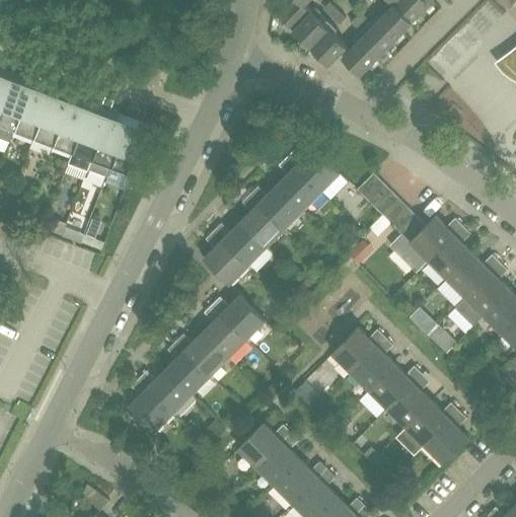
[(287,0),(275,13),(327,65),(346,47),(303,5),(307,0),(287,0)]
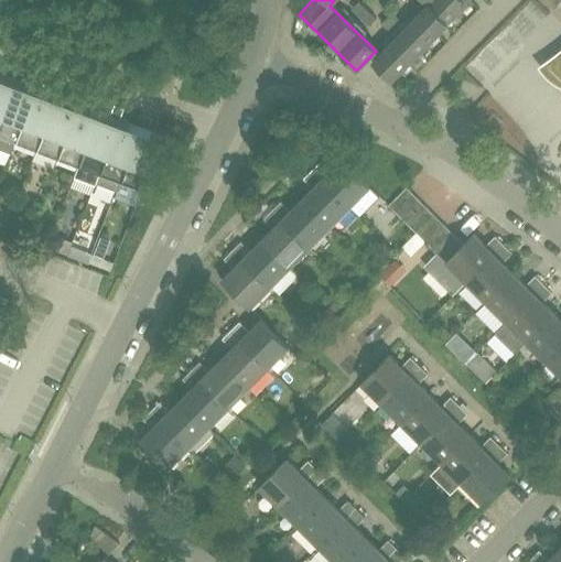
[(369,64),(389,84),(468,1),(466,0),(418,0),(425,7),(405,29),(400,24),(389,36),(392,40),(369,64)]
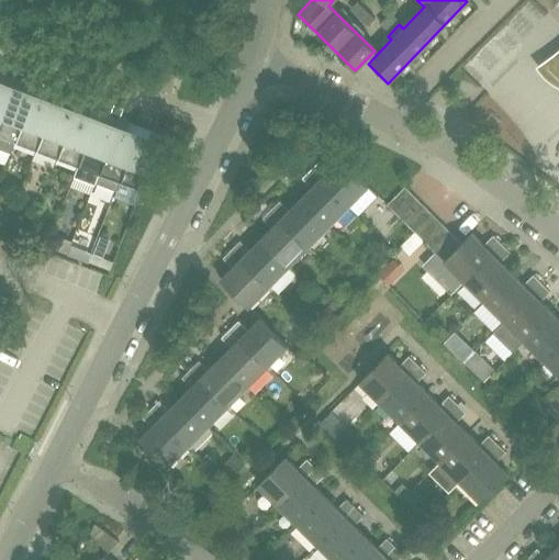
[(356,3),(348,10),(366,28),(373,21),(356,3)]
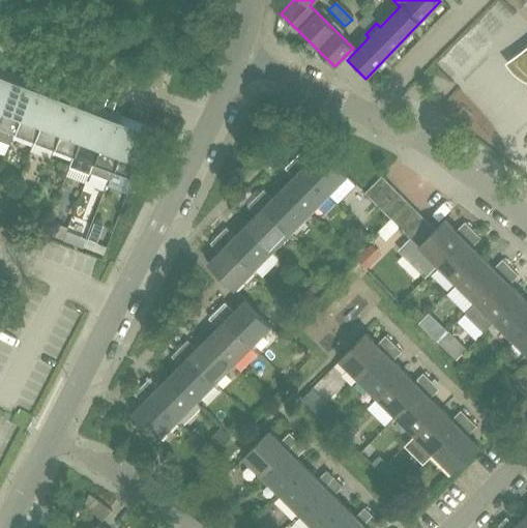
[(355,24),(362,31),(373,20),(366,13),(355,24)]
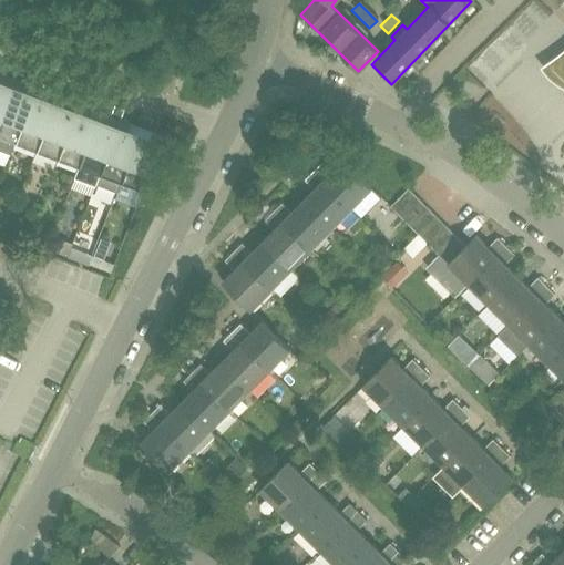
[(7,90),(0,108),(0,153),(7,156),(11,143),(36,79),(26,75),(19,94),(7,90)]
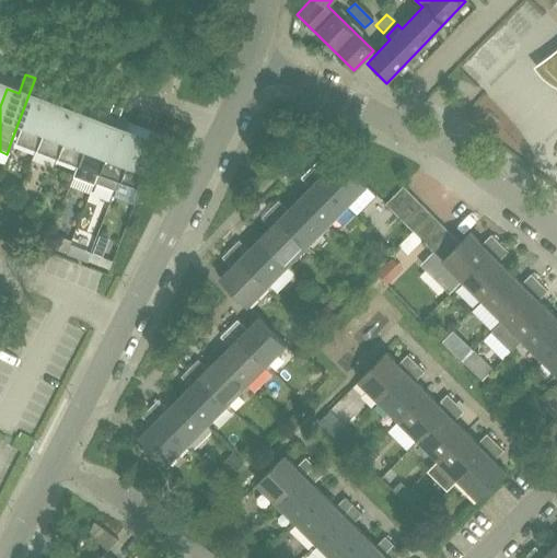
[(11,141),(32,150),(49,104),(39,101),(46,82),(35,78),(11,141)]
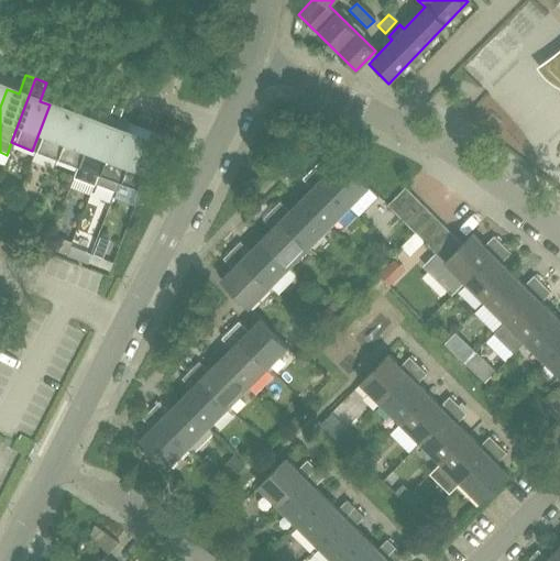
[(32,151),(53,158),(77,95),(68,91),(62,109),(50,105),(32,151)]
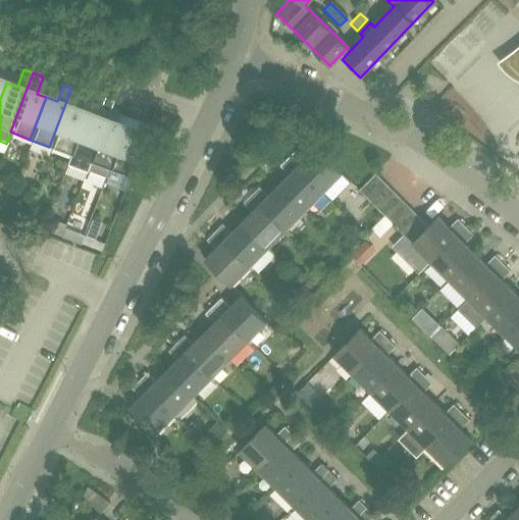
[(49,147),(69,154),(85,112),(75,108),(82,92),(71,88),(49,147)]
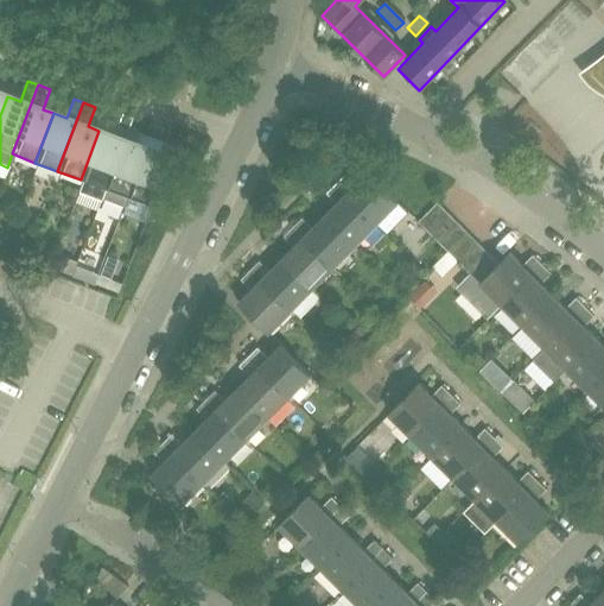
[(119,115),(112,136),(99,131),(81,180),(102,188),(103,189),(125,131),(129,119),(119,115)]
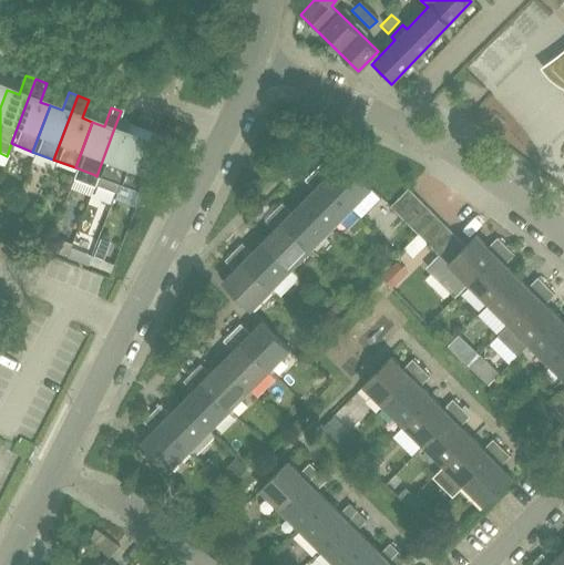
[(127,125),(116,122),(96,176),(95,175),(90,189),(112,198),(118,184),(135,137),(124,134),(127,125)]
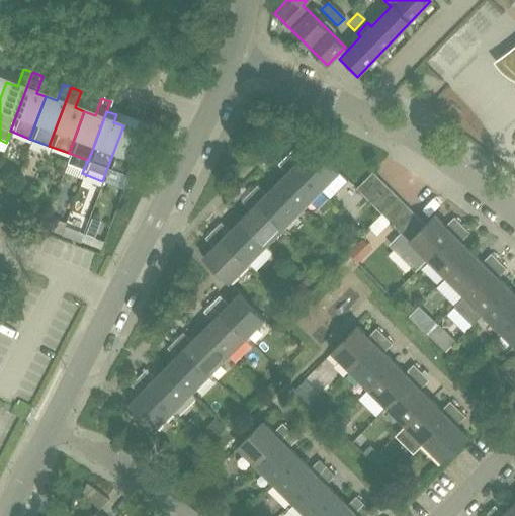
[(127,176),(146,125),(137,122),(134,130),(123,125),(107,168),(127,176)]
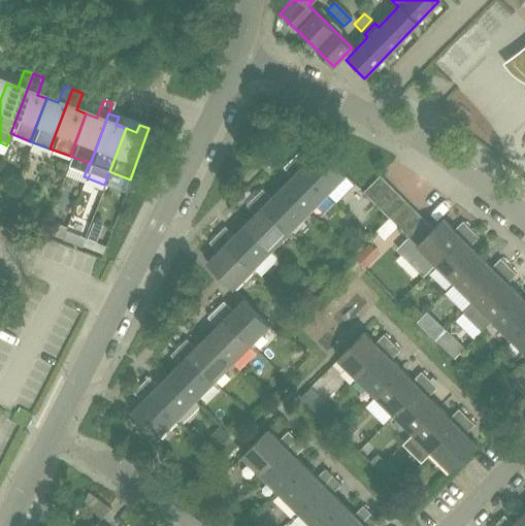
[(318,151),(306,162),(297,153),(289,162),(325,197),(343,177),(318,151)]
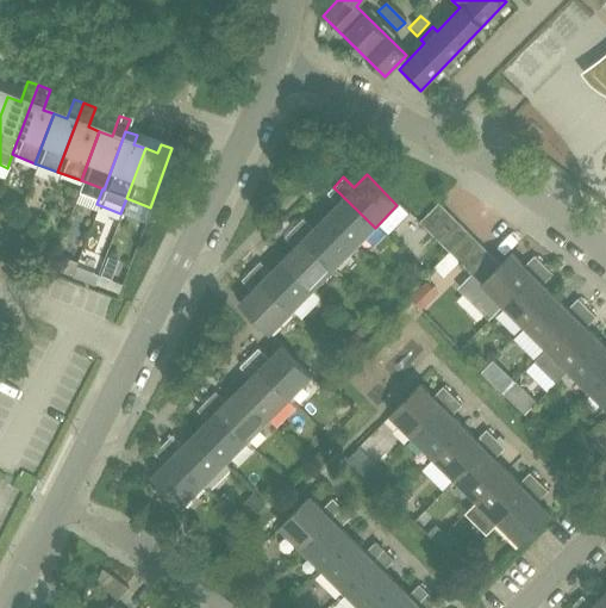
[(335,206),(323,218),(354,249),(375,228),(333,187),(325,196),(335,206)]
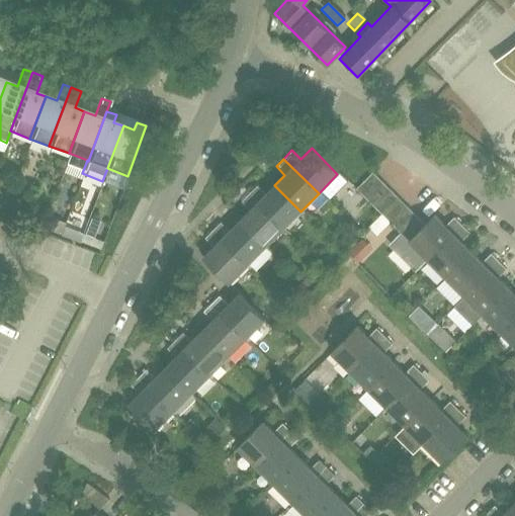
[(370,173),(354,190),(362,198),(379,182),(370,173)]
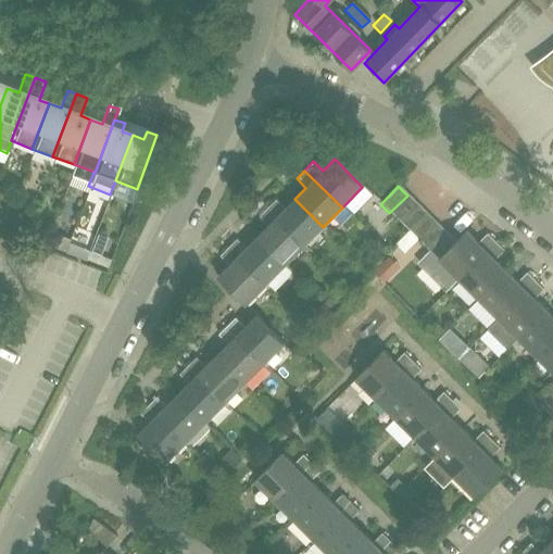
[(389,213),(399,223),(417,204),(407,196),(389,213)]
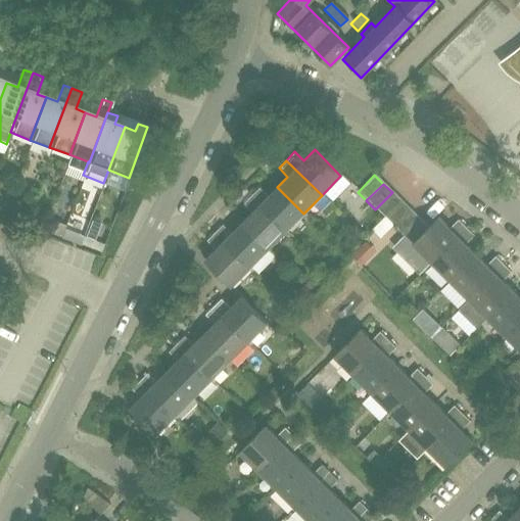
[(277,187),(267,197),(257,188),(249,197),(285,232),(303,214),(277,187)]
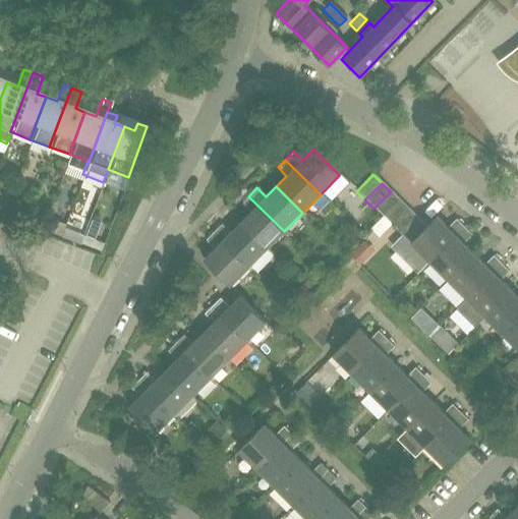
[(234,195),(241,203),(249,195),(242,188),(234,195)]
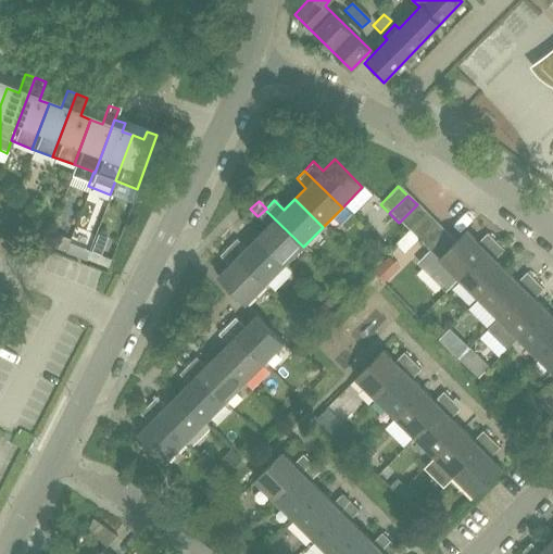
[(426,214),(417,204),(399,223),(407,231),(426,214)]
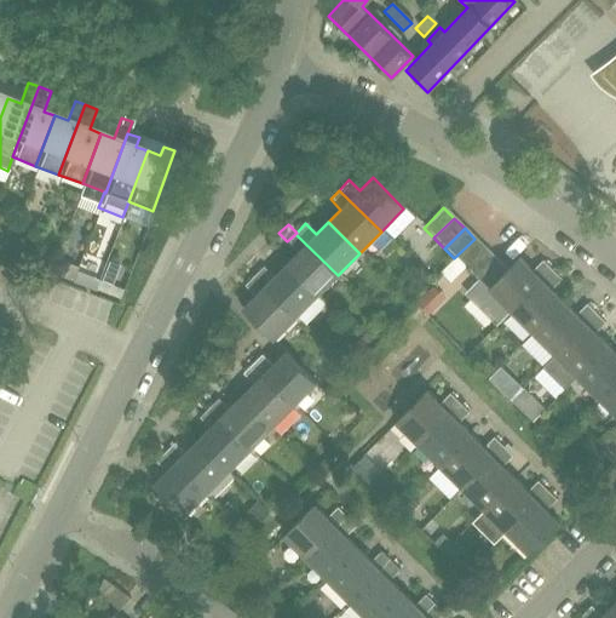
[(297,253),(285,265),(316,297),(338,275),(295,234),(287,242),(297,253)]
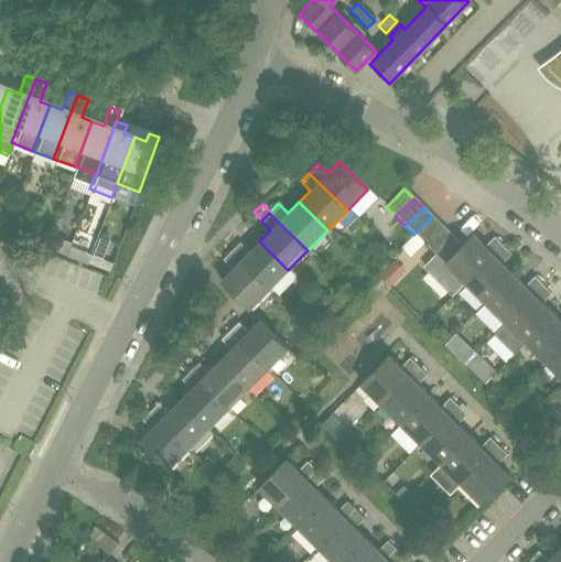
[(9,216),(3,231),(20,237),(25,222),(9,216)]
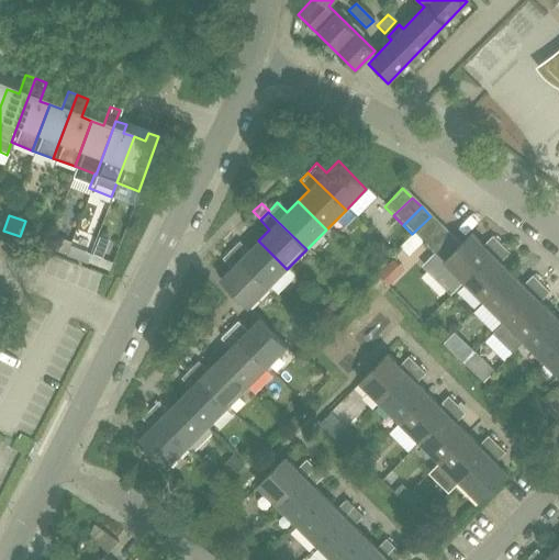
[(440,225),(431,216),(412,234),(422,244),(440,225)]
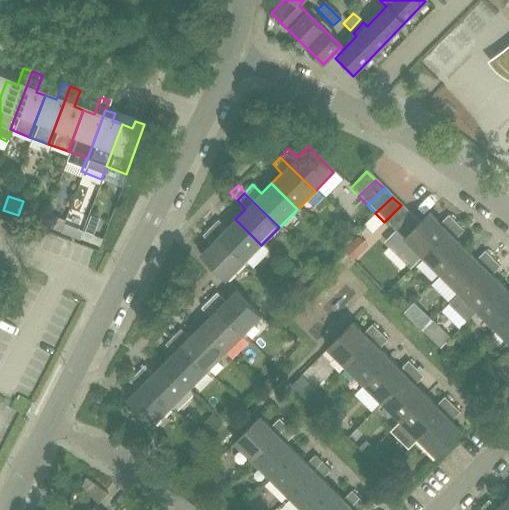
[(384,222),(393,230),(409,214),(401,205),(384,222)]
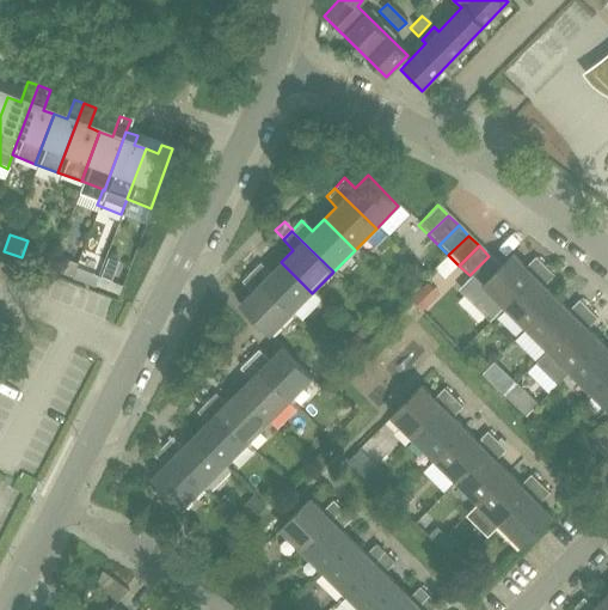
[(470,275),(480,286),(499,267),(489,256),(470,275)]
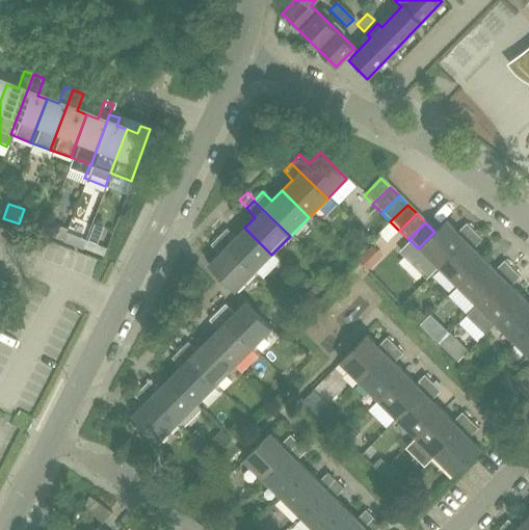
[(444,222),(434,232),(418,248),(438,268),(473,233),(465,224),(455,234),(444,222)]
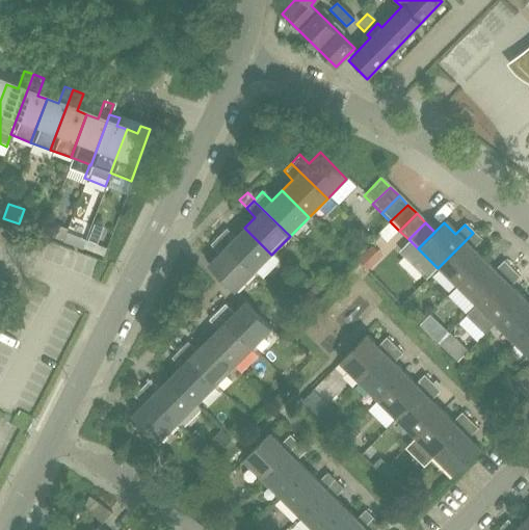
[(368,223),(354,226),(356,247),(371,245),(368,223)]
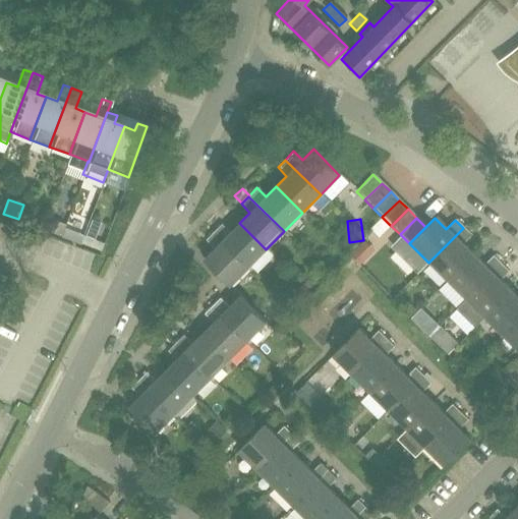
[(46,233),(58,237),(63,225),(51,220),(46,233)]
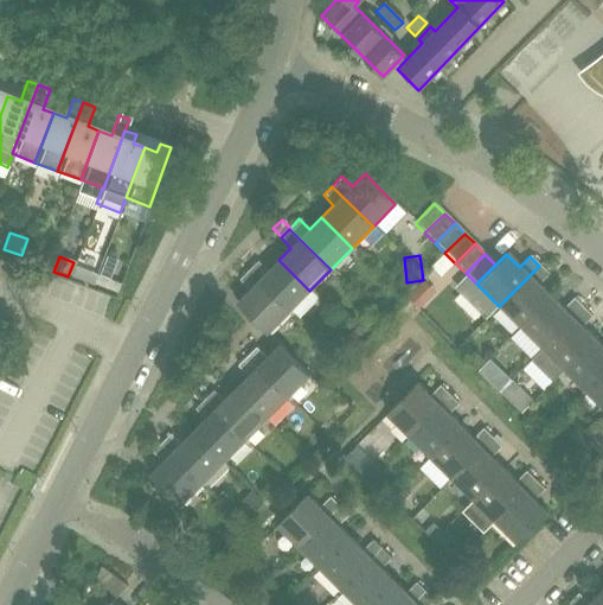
[(95,276),(106,280),(114,261),(103,256),(95,276)]
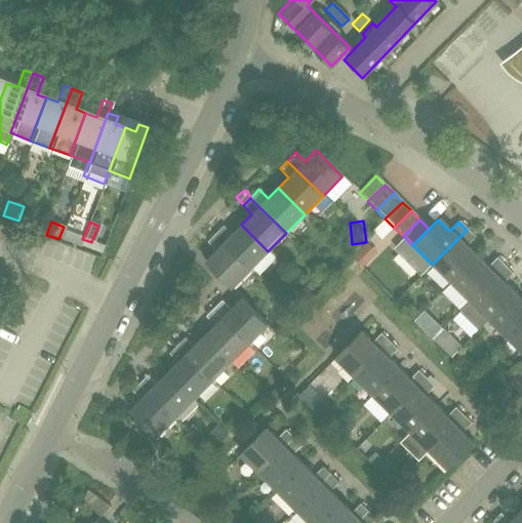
[(241,225),(231,236),(222,227),(213,235),(249,270),(268,251),(241,225)]
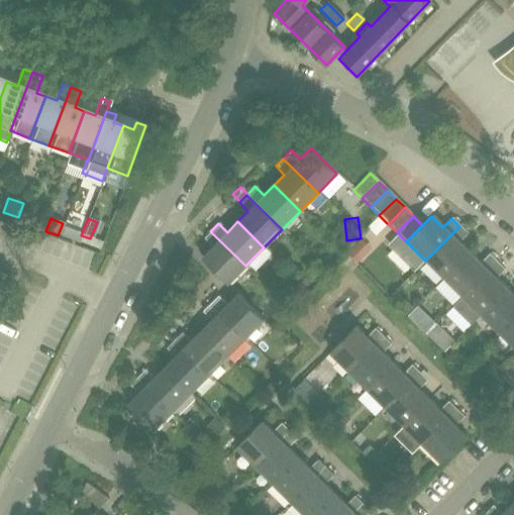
[(425,261),(443,279),(469,252),(458,243),(468,234),(459,226),(425,261)]
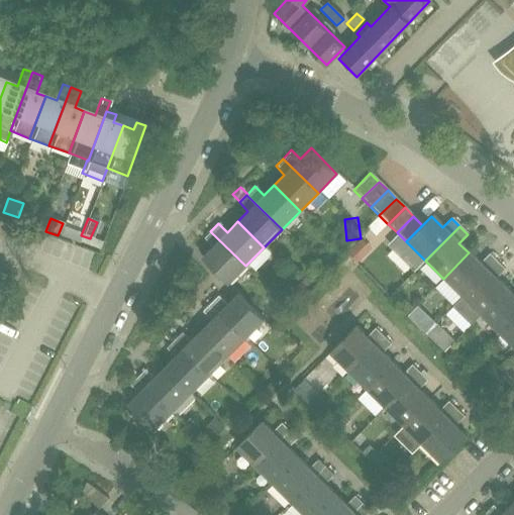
[(70,230),(61,227),(58,236),(66,239),(70,230)]
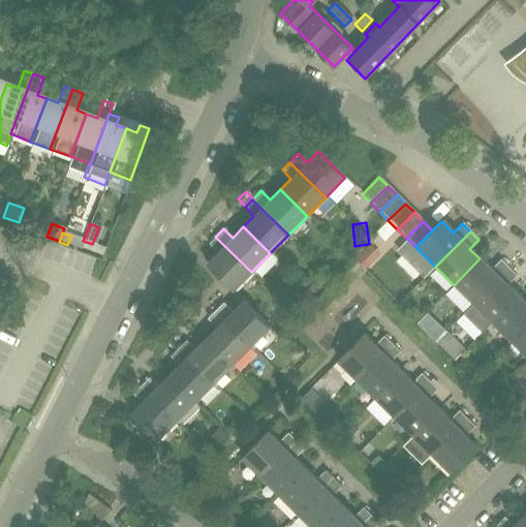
[(206,265),(224,284),(231,291),(251,272),(215,237),(207,245),(216,253),(206,265)]
